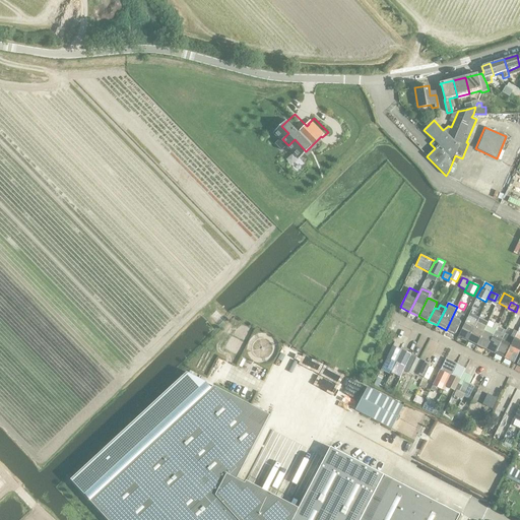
[(498,308),(495,307),(490,318),(493,320),(498,308)]
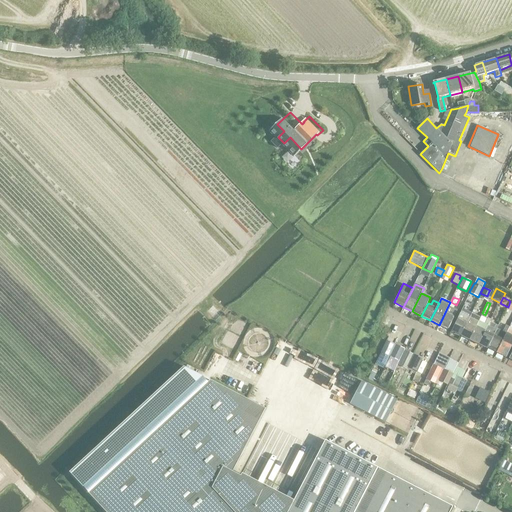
[(457,310),(448,306),(439,325),(448,329),(457,310)]
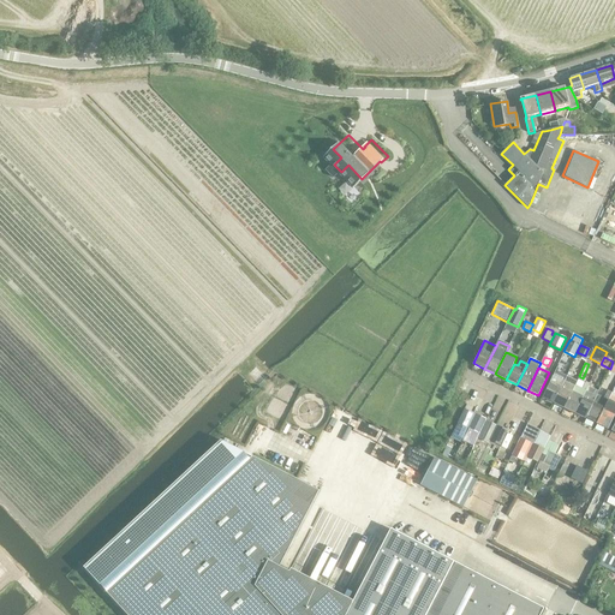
[(542,398),(553,402),(566,376),(555,371),(542,398)]
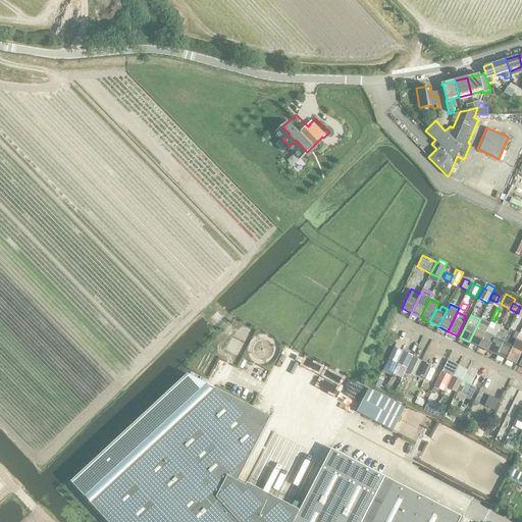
[(480,319),(469,342),(478,346),(489,323),(480,319)]
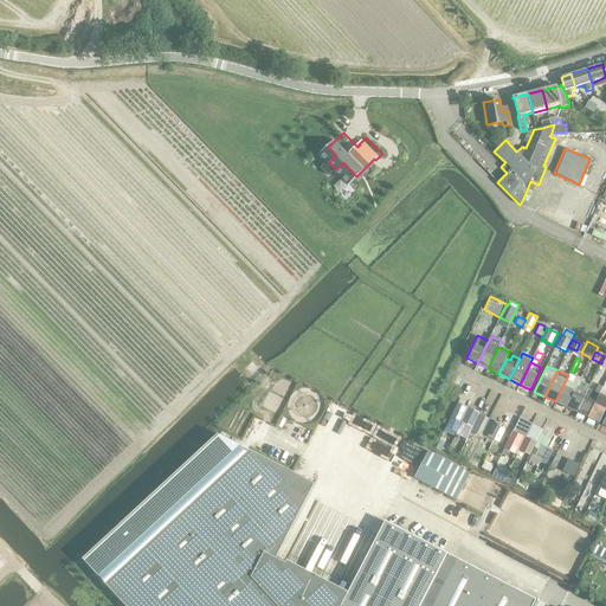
[(555,401),(566,407),(579,380),(580,381),(581,379),(569,373),(568,375),(555,401)]
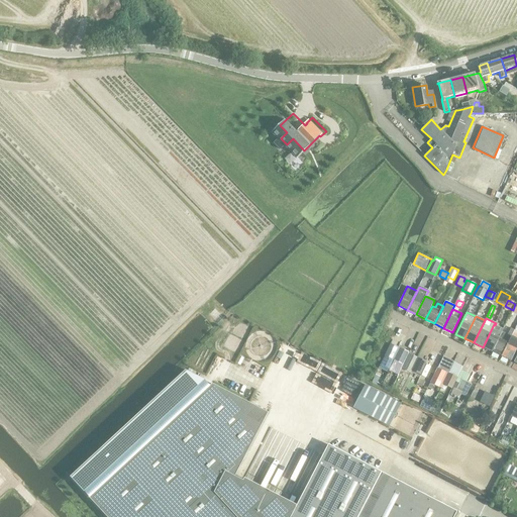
[(500,327),(495,325),(494,324),(483,347),(492,351),(502,331),(503,329),(500,327)]
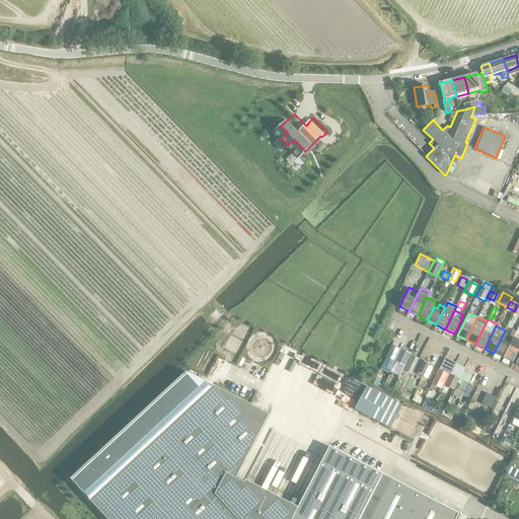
[(504,332),(494,353),(503,358),(516,330),(513,329),(509,336),(504,332)]
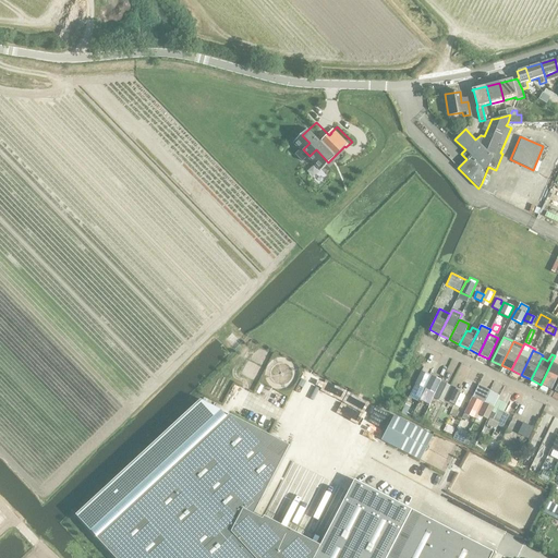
[(557,374),(557,356),(555,355),(541,385),(550,389),(557,374)]
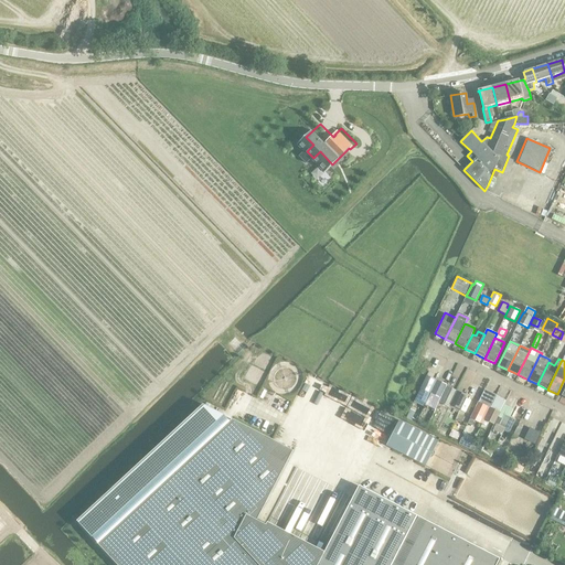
[(304,418),(321,380),(308,374),(290,413),(304,418)]
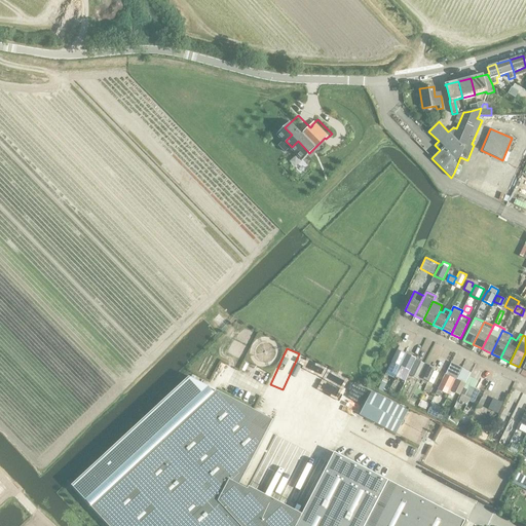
[(397,350),(391,362),(386,372),(396,376),(401,366),(401,365),(400,365),(399,365),(404,354),(397,350)]
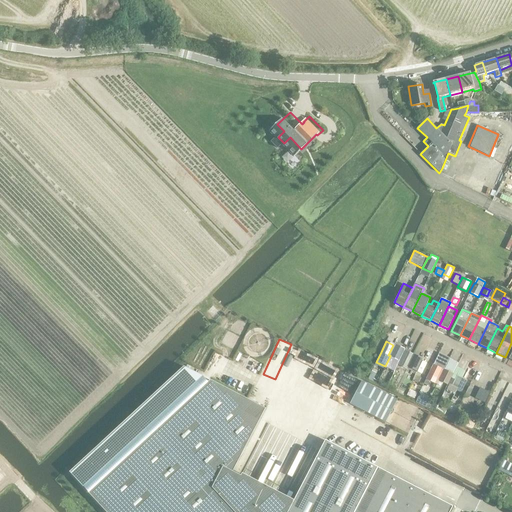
[(395,344),(389,355),(390,355),(390,356),(389,357),(398,361),(404,349),(395,344)]
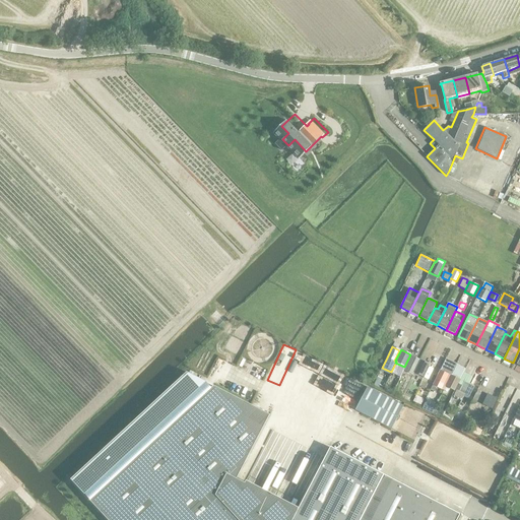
[(410,355),(403,370),(413,375),(414,373),(420,360),(410,355)]
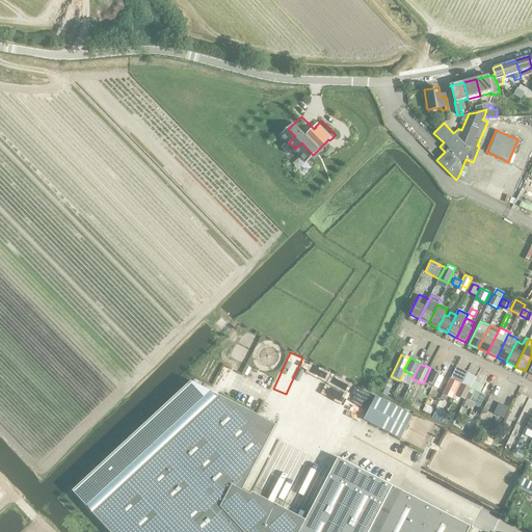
[(334,395),(341,376),(320,368),(313,386),(334,395)]
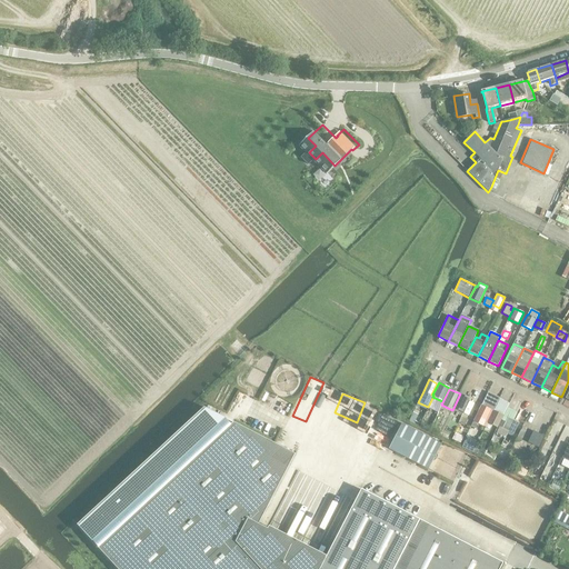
[(469,398),(460,393),(453,408),(462,412),(469,398)]
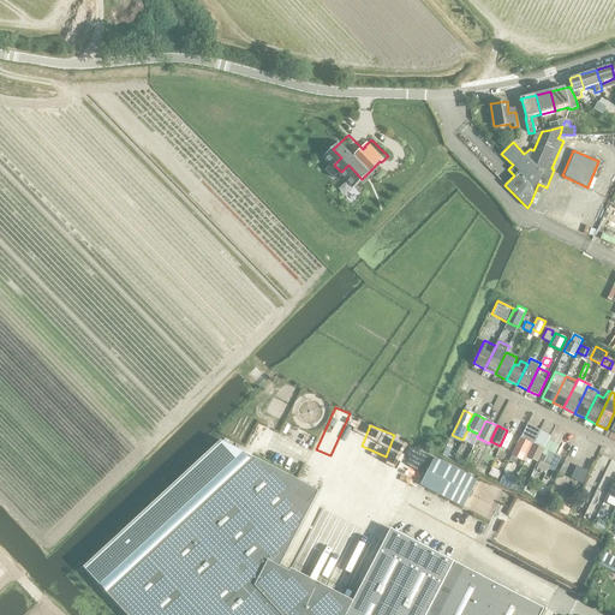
[(521,439),(515,451),(525,457),(531,443),(521,439)]
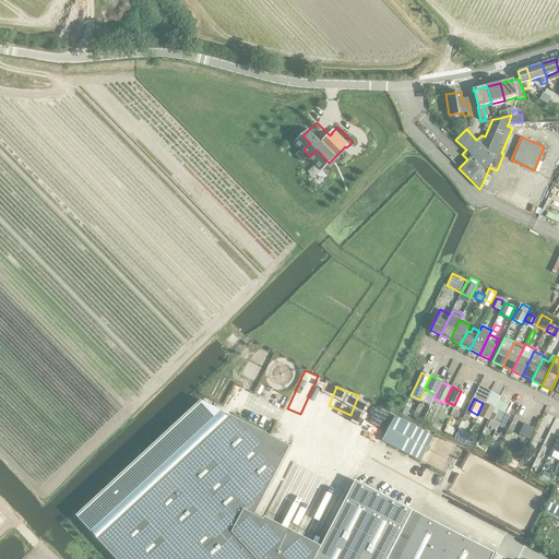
[(488,419),(494,407),(485,403),(479,415),(488,419)]
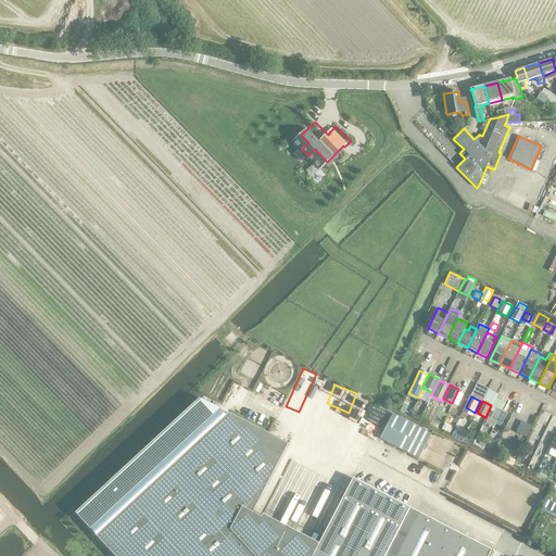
[(493,428),(496,421),(501,411),(495,408),(494,412),(491,411),(484,422),(493,428)]
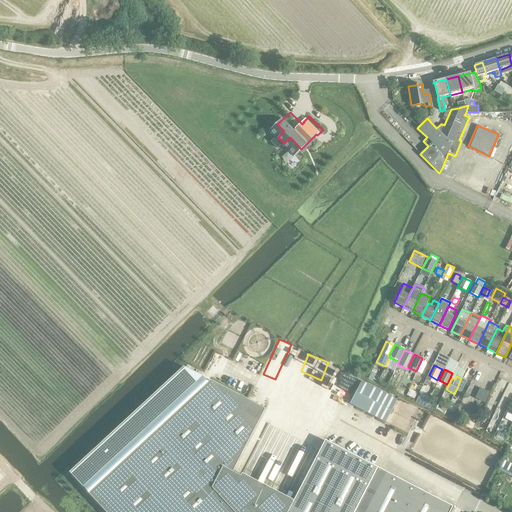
[(467,381),(461,378),(457,388),(462,390),(467,381)]
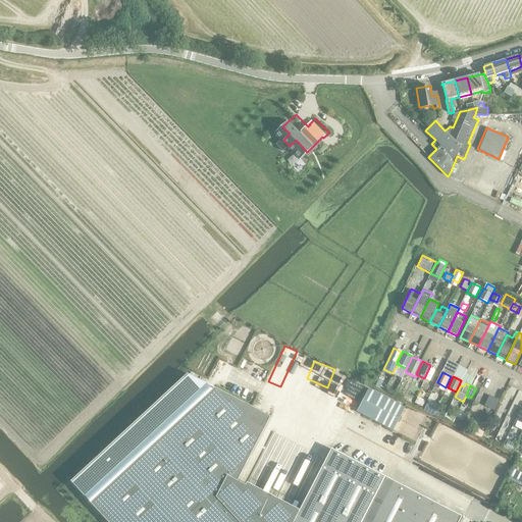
[(458,521),(461,518),(331,450),(298,514),(237,481),(270,417),(214,387),(90,503),(107,521),(458,521)]
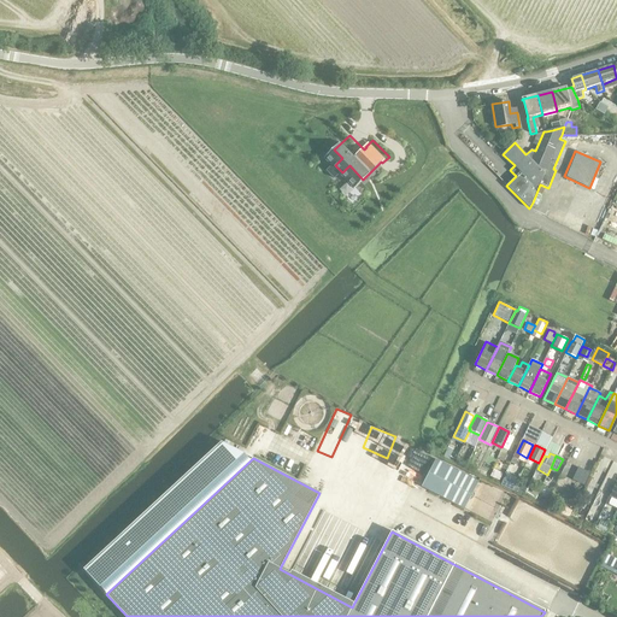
[(464,509),(479,481),(435,459),(422,487),(464,509)]
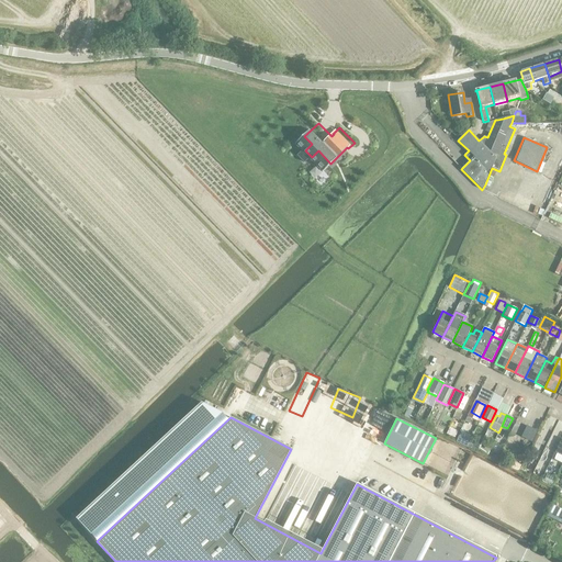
[(465,447),(470,440),(472,436),(467,434),(470,427),(463,425),(459,435),(456,441),(465,447)]
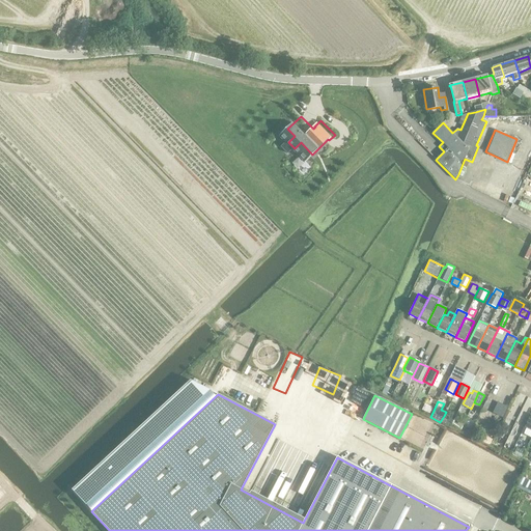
[(499,401),(494,413),(499,416),(504,403),(499,401)]
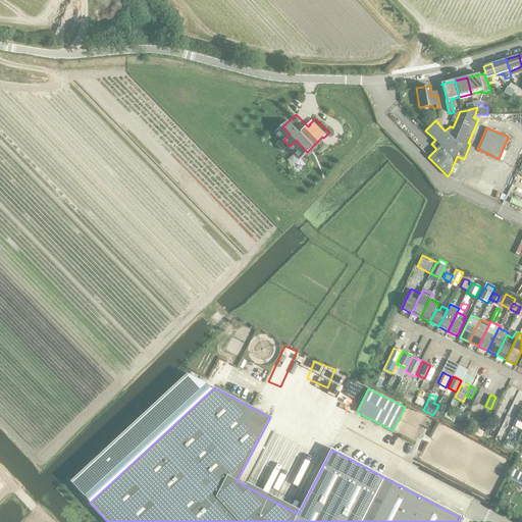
[(445,413),(436,409),(432,415),(441,419),(445,413)]
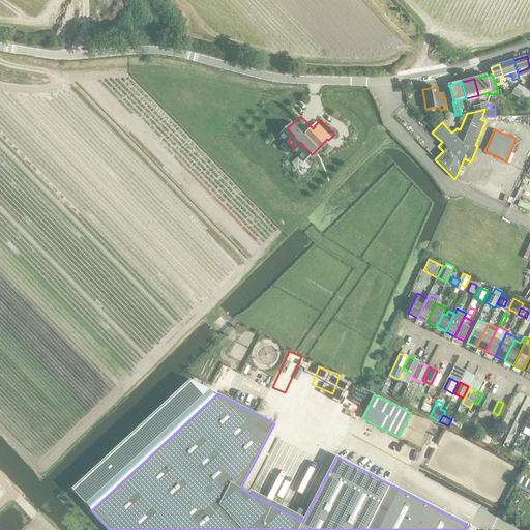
[(459,431),(462,425),(451,421),(449,425),(459,431)]
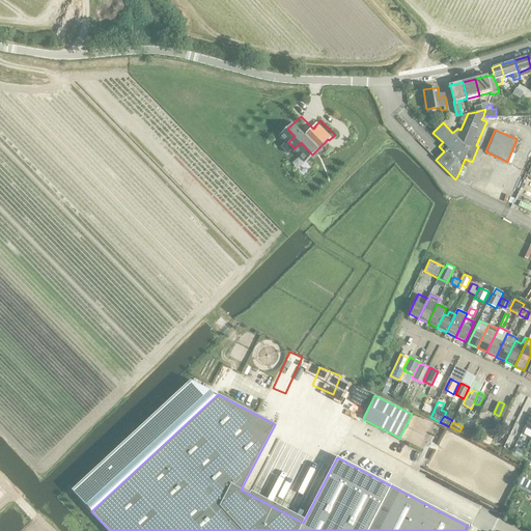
[(480,442),(490,446),(491,446),(488,445),(493,438),(484,434),(480,442)]
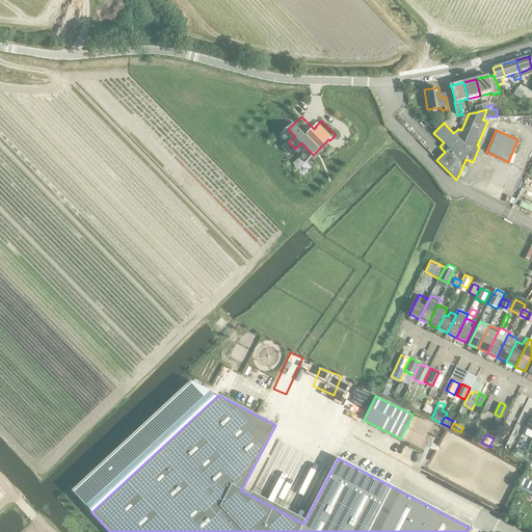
[(531,481),(523,477),(517,487),(517,488),(531,495),(531,481)]
